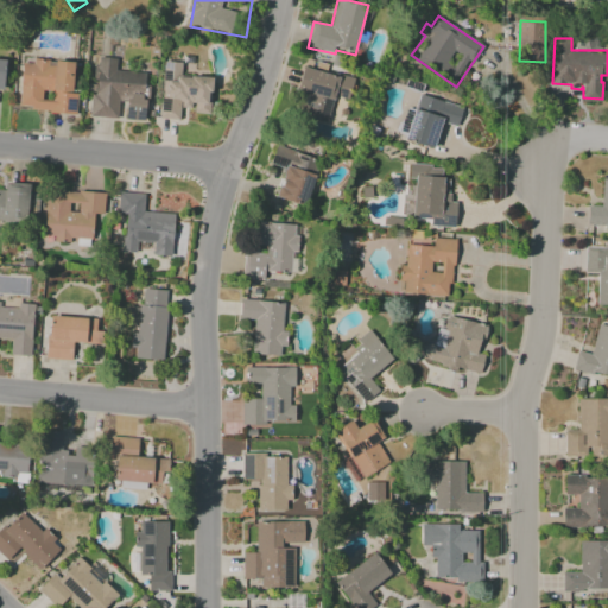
[(100,58),(118,59),(116,70),(149,73),(147,87),(150,87),(149,103),(146,103),(145,120),(125,118),(126,102),(119,102),(118,118),(90,116),(92,95),(96,95),(100,58)]
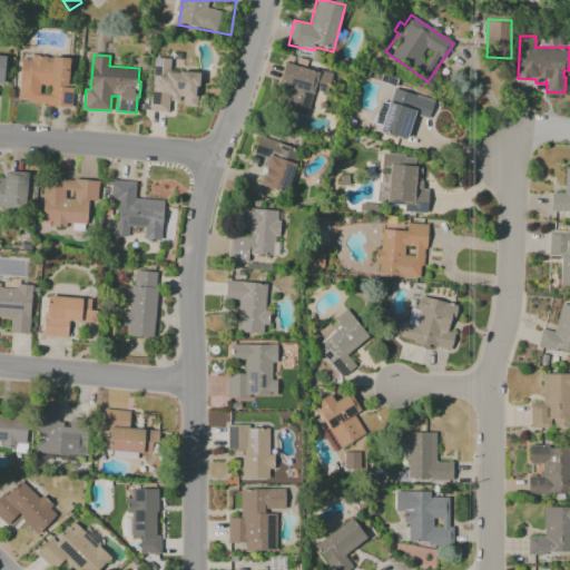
[(22,58),(30,58),(30,56),(70,59),(68,88),(72,88),(71,107),(19,102),(22,58)]
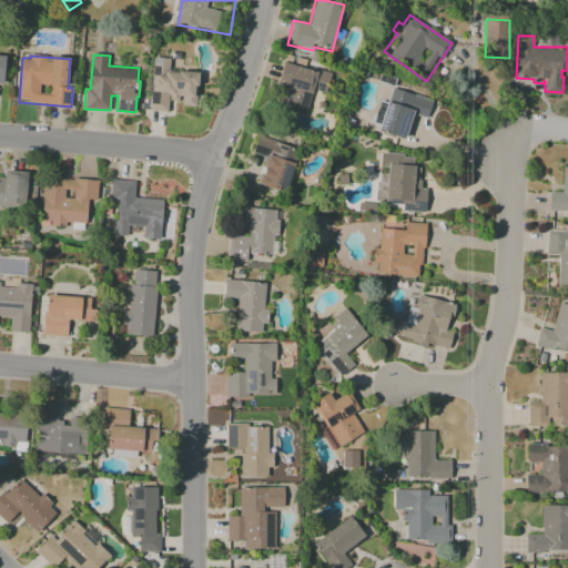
[(153,58),(200,61),(196,108),(182,107),(182,103),(169,102),(169,112),(150,111),(153,58)]
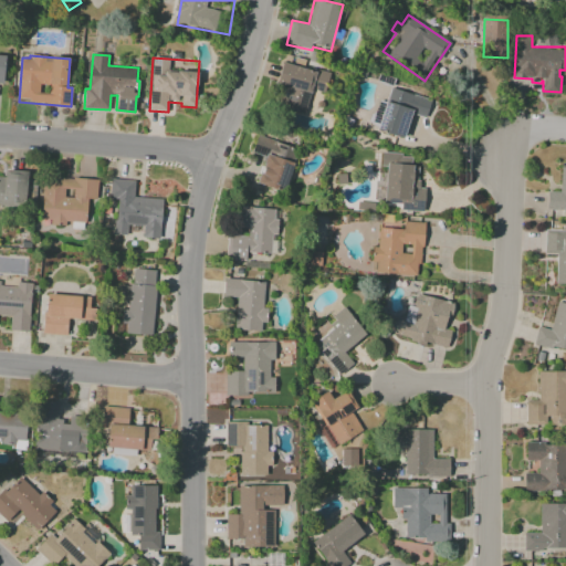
[(315,69),(331,73),(325,93),(312,88),(310,94),(275,84),(283,62),(314,72),(315,69)]
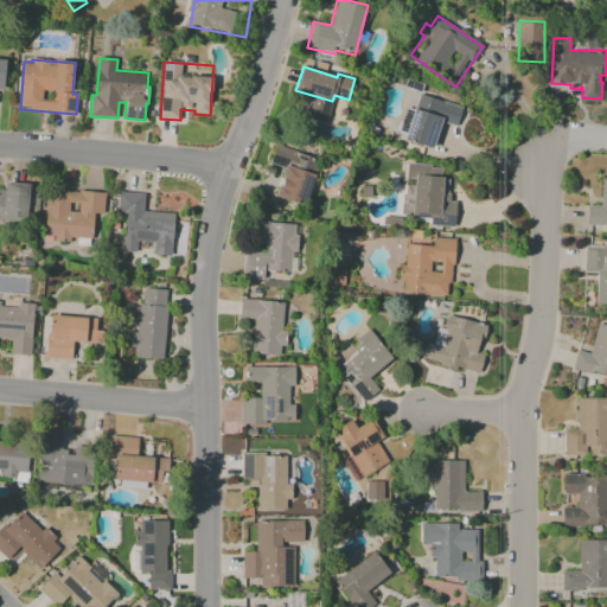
[(304,94),(332,102),(327,122),(298,115),(304,94)]
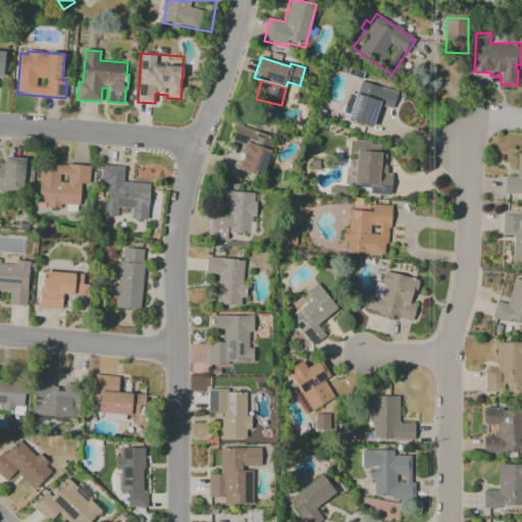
[(360,81),(399,93),(393,109),(380,105),(373,128),(347,120),(360,81)]
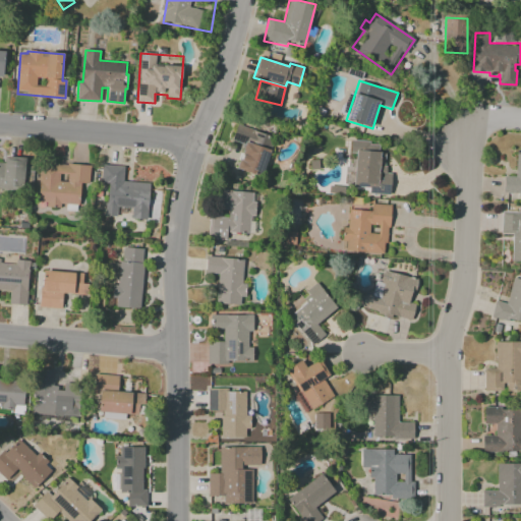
[(244,145),(232,140),(237,124),(275,137),(270,153),(269,153),(261,177),(236,168),(244,145)]
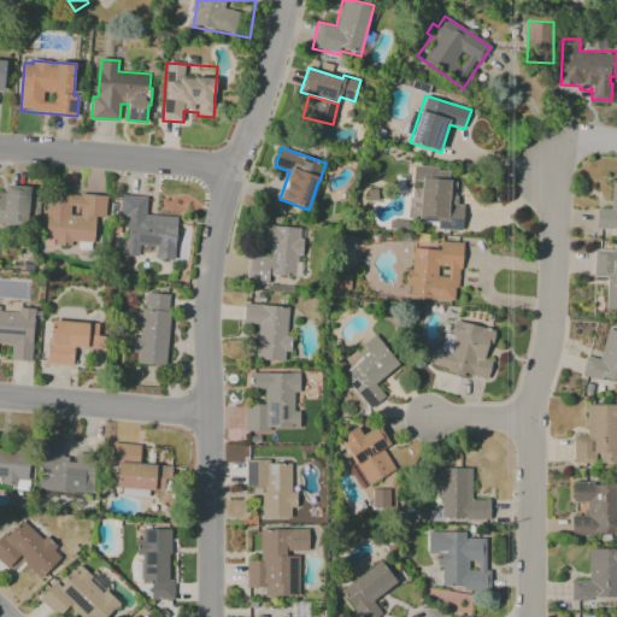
[(421,178),(457,181),(456,197),(458,197),(457,205),(464,205),(462,231),(438,229),(438,225),(417,224),(421,178)]
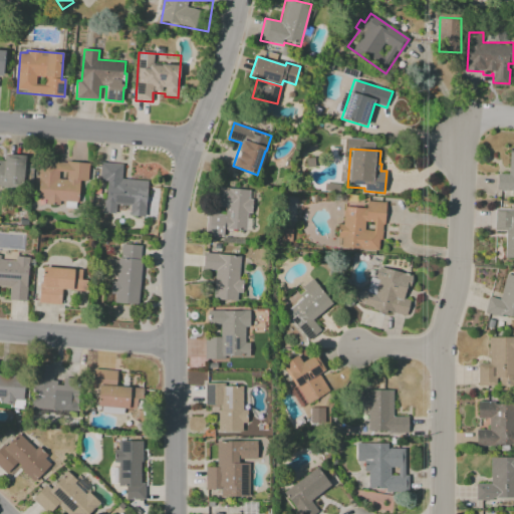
[(510,149),(513,149),(513,198),(509,198),(509,192),(496,192),(497,174),(509,174),(510,149)]
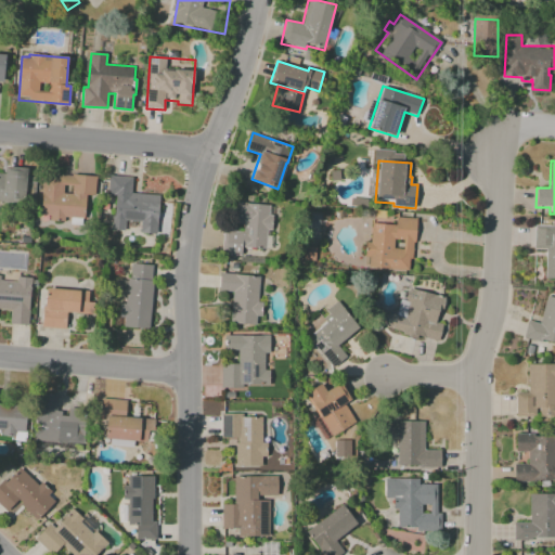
[(0,173),(4,175),(5,167),(26,169),(23,203),(1,201),(0,199),(0,173)]
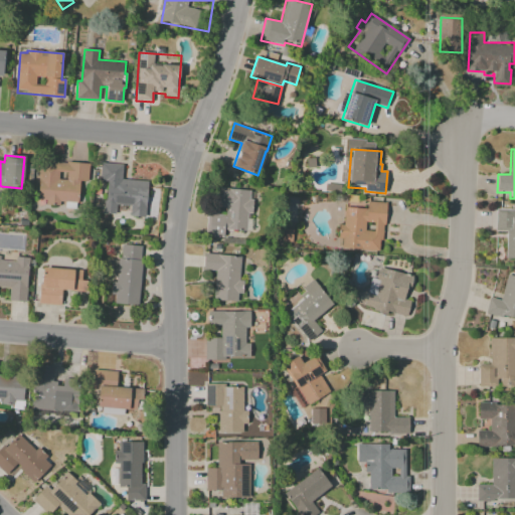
[(306,159),(316,159),(317,168),(307,169),(306,159)]
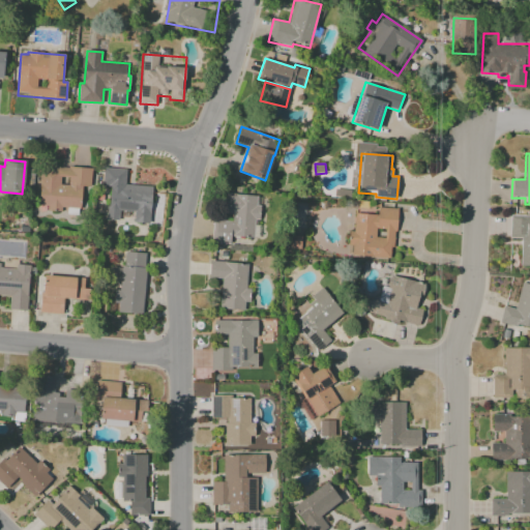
[(46,168),(53,169),(53,166),(92,168),(92,188),(83,188),(83,213),(39,212),(40,175),(43,175),(43,171),(46,171),(46,168)]
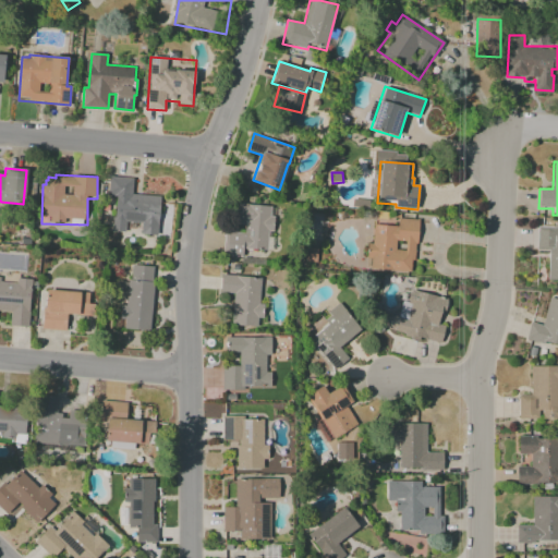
[(109,177),(133,179),(132,193),(162,196),(158,235),(141,233),(142,225),(126,222),(125,232),(112,231),(116,196),(108,195),(109,177)]
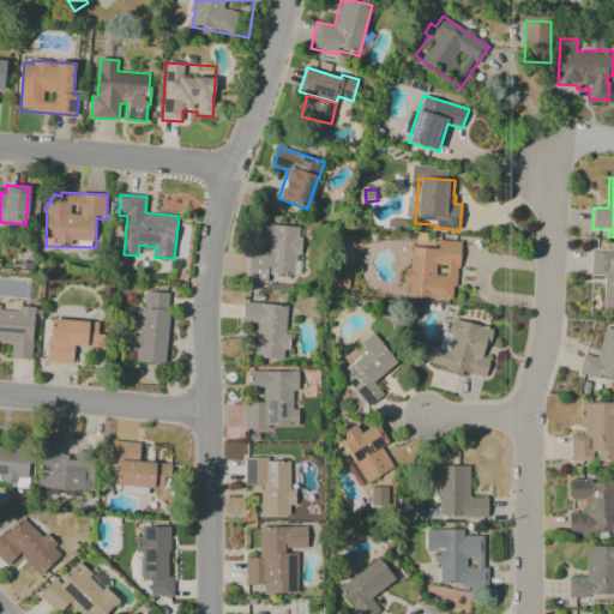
[(254,223),(299,227),(298,238),(301,239),(300,253),(298,278),(268,275),(266,284),(245,282),(247,254),(252,254),(254,223)]
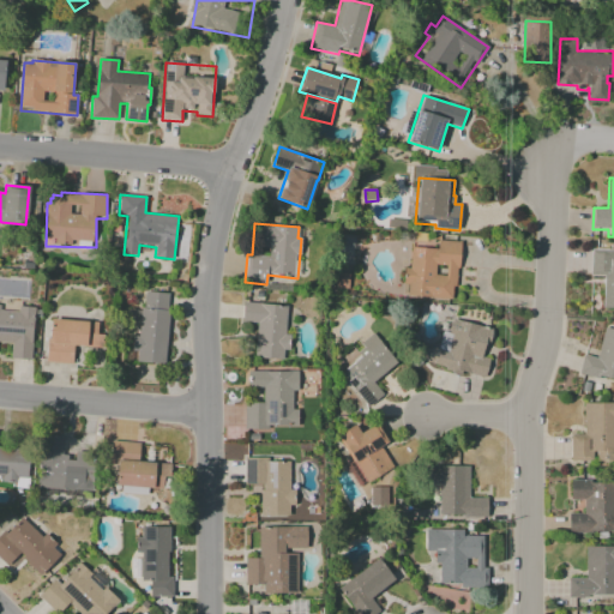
[(434,298),(434,299),(407,296),(408,284),(402,284),(402,268),(409,268),(410,248),(437,250),(437,241),(462,244),(459,268),(458,266),(457,287),(452,287),(452,299),(445,299),(434,298)]
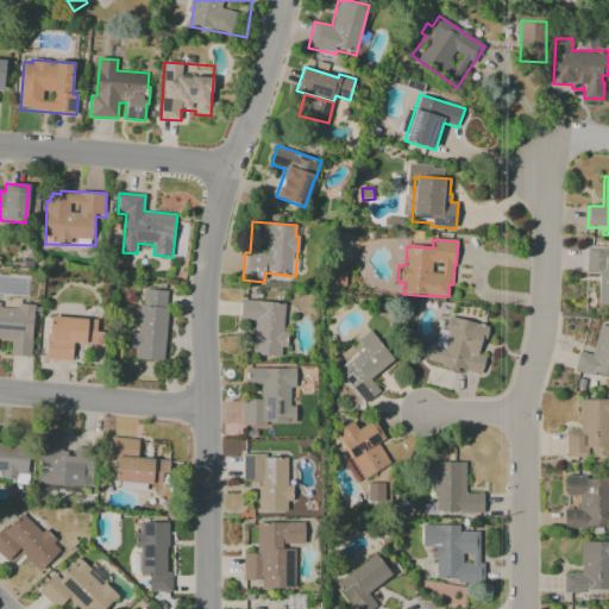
[(586,248),(608,249),(608,257),(608,306),(597,306),(598,274),(585,274),(586,248)]
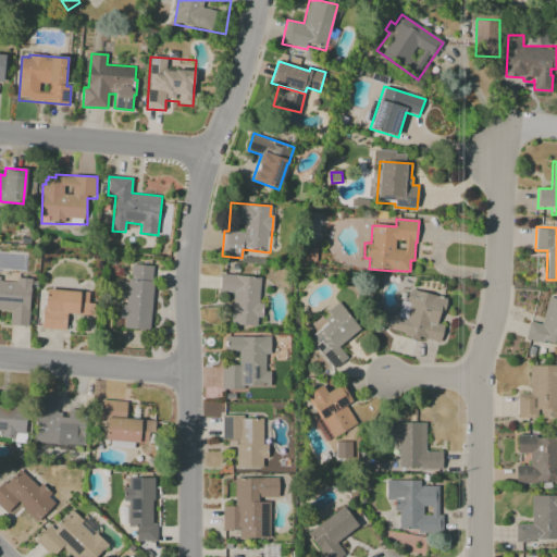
[(306,247),(318,248),(317,262),(305,261),(306,247)]
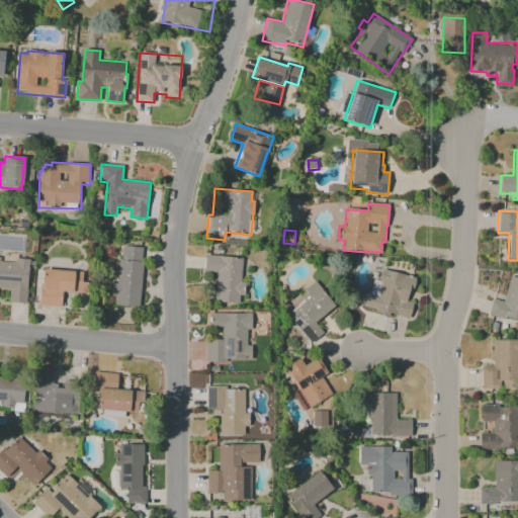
[(121,246),(146,249),(145,261),(147,261),(141,311),(113,307),(114,299),(110,299),(112,282),(115,282),(118,259),(120,259),(121,246)]
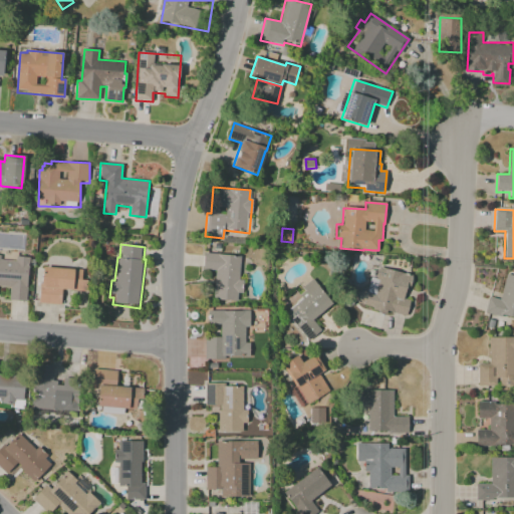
[(204,253),(231,255),(242,256),(240,280),(244,281),(243,294),(238,293),(238,301),(212,299),(214,271),(202,270),(204,253)]
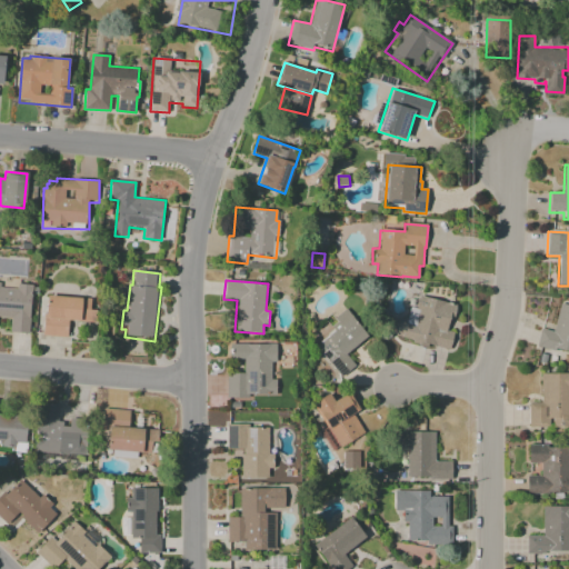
[(0,281),(1,282),(0,287),(16,288),(16,283),(32,285),(29,332),(9,331),(10,320),(0,319),(0,281)]
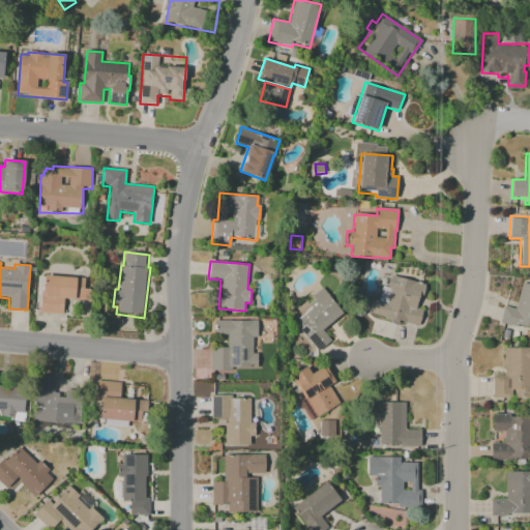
[(371,299),(386,303),(387,301),(391,288),(386,287),(389,274),(424,284),(421,295),(419,294),(415,308),(422,311),(418,326),(393,320),(393,321),(363,313),(366,300),(370,301),(371,299)]
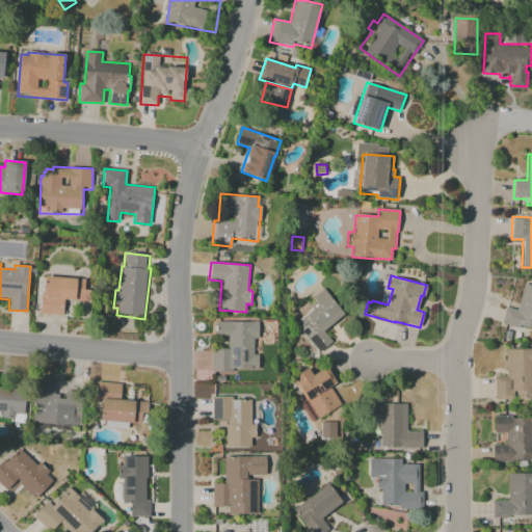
[(41,277),(86,280),(85,302),(65,301),(64,316),(40,315),(41,277)]
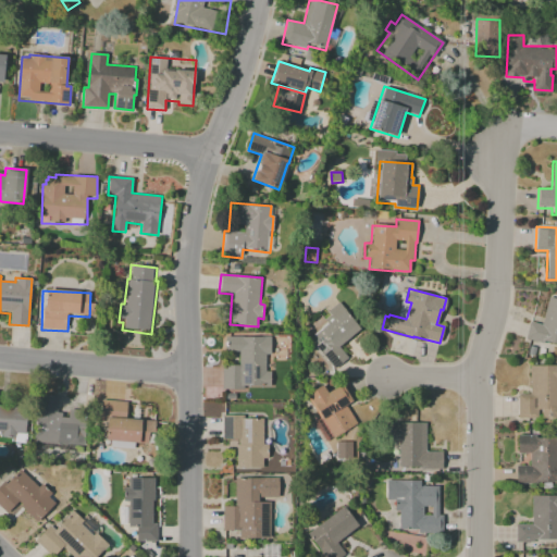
[(548,297),(556,299),(556,347),(524,339),(530,321),(541,324),(548,297)]
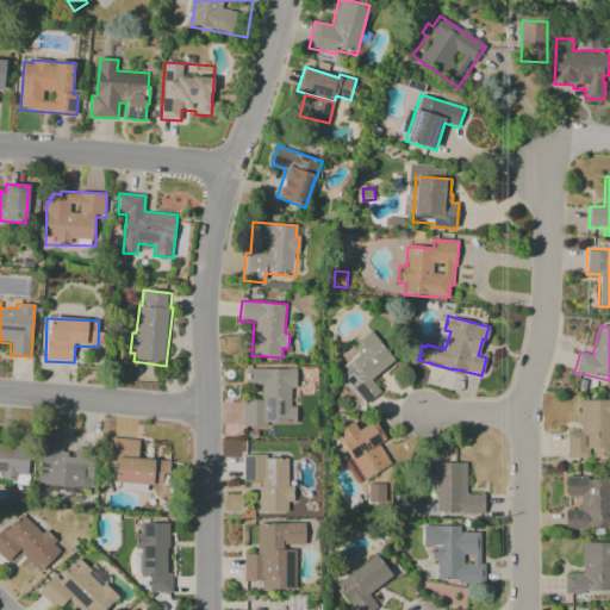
[(439,329),(449,331),(447,341),(444,348),(435,346),(439,329)]
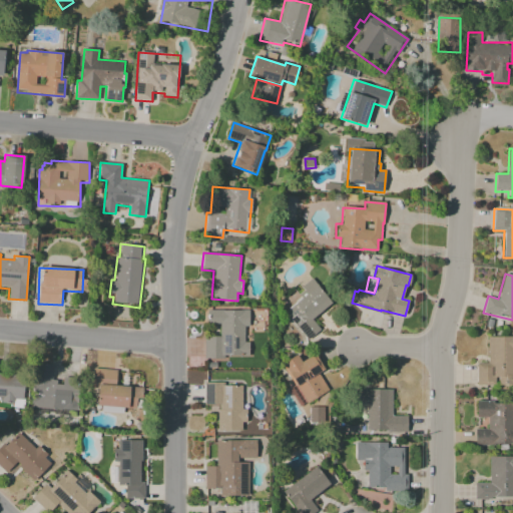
[(298,283),(304,290),(298,295),(292,287),(298,283)]
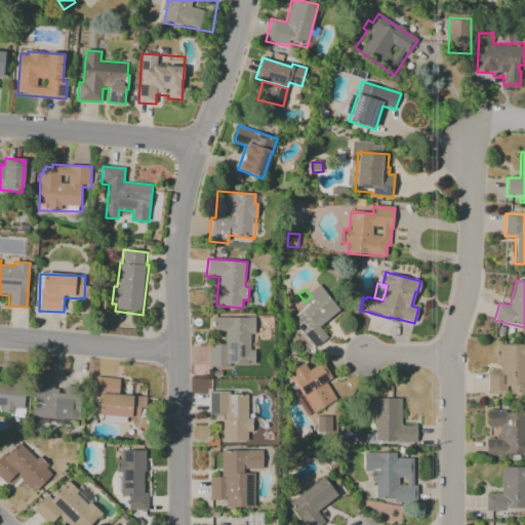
[(325,292),(339,311),(319,327),(328,338),(315,350),(290,320),(325,292)]
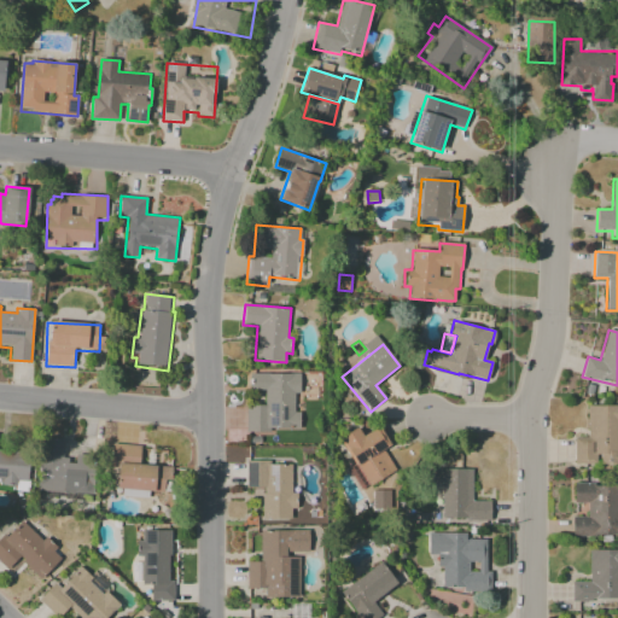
[(245,373),(301,373),(302,394),(295,394),(295,413),(299,413),(299,430),(269,430),(270,432),(246,432),(246,404),(264,404),(264,390),(245,391),(245,373)]
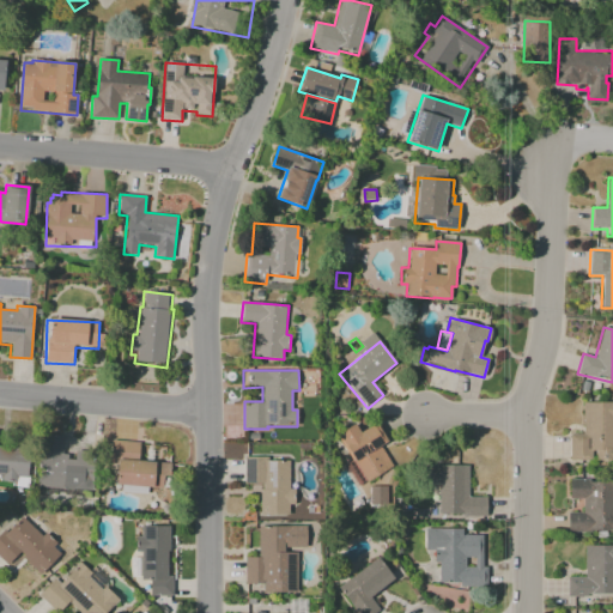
[(582,402),(612,401),(612,460),(569,461),(569,434),(583,434),(582,402)]
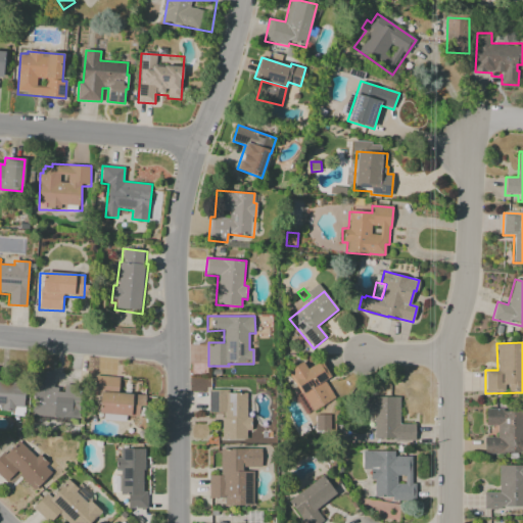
[(282,372),(303,362),(306,368),(320,362),(339,398),(304,417),(294,395),(299,393),(296,388),(291,390),(282,372)]
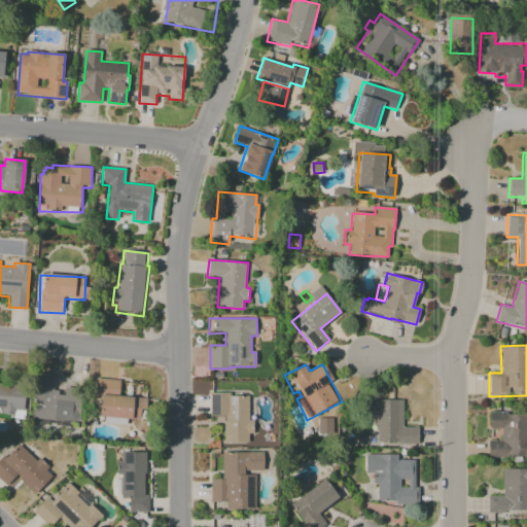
[(36,374),(55,375),(54,390),(59,390),(58,394),(64,394),(65,386),(85,387),(82,423),(33,419),(36,374)]
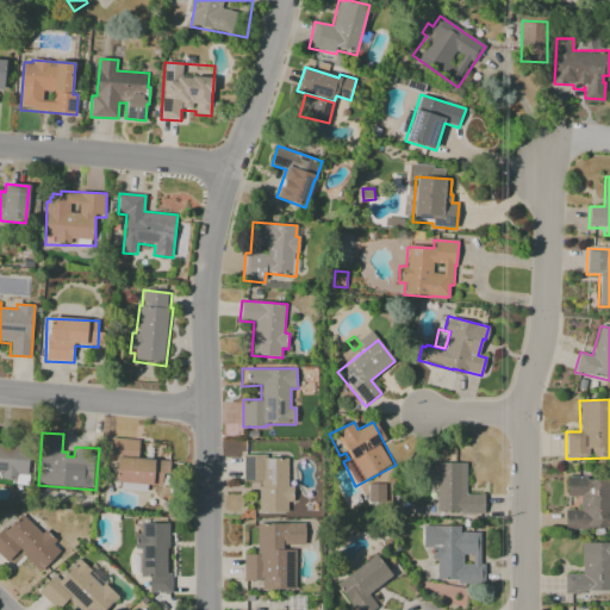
[(111,439),(139,440),(138,458),(168,460),(166,489),(111,485),(112,462),(110,462),(111,439)]
